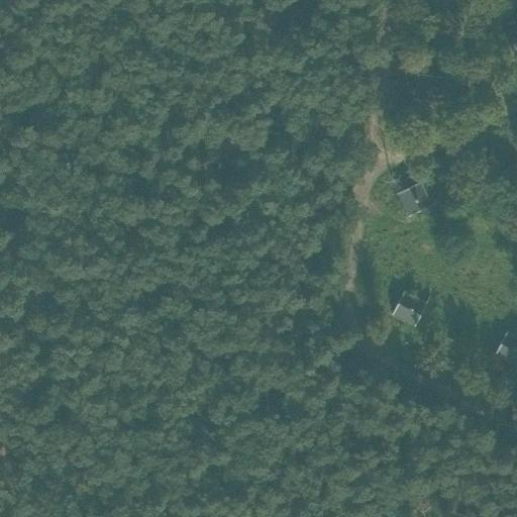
[(414,100),(439,102),(442,78),(417,75),(414,100)]
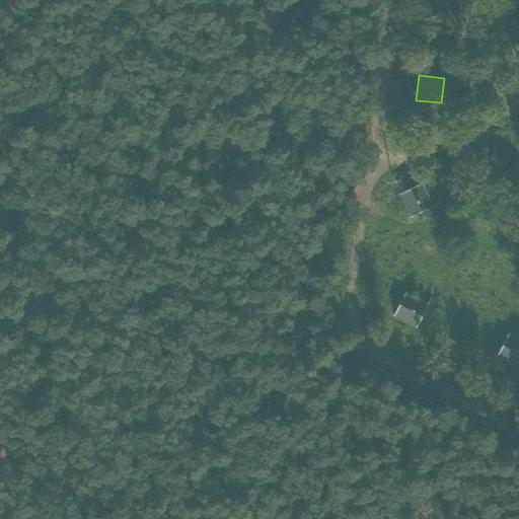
[(397,195),(408,218),(432,206),(421,183),(397,195)]
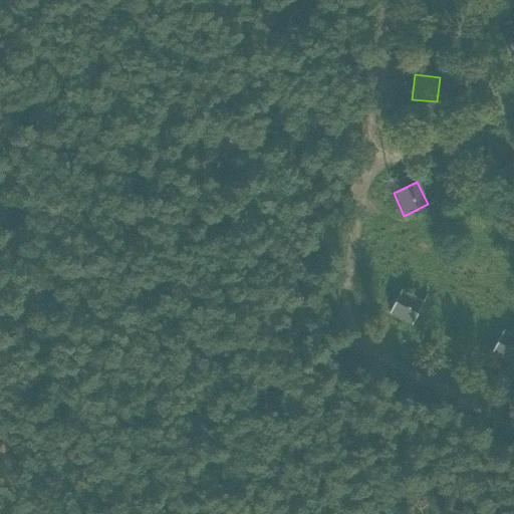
[(389,314),(411,325),(423,301),(401,290),(389,314)]
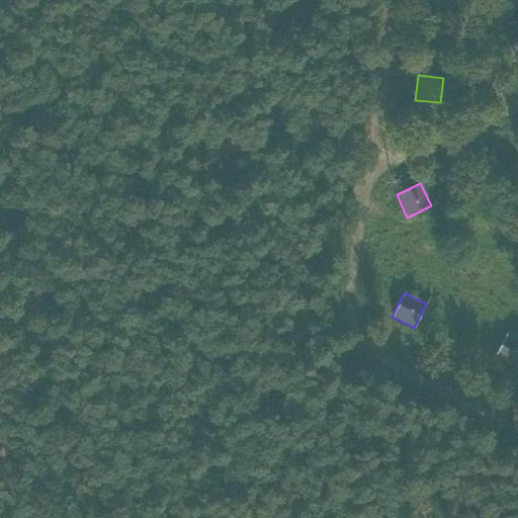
[(494,356),(515,368),(517,361),(517,338),(506,332),(494,356)]
